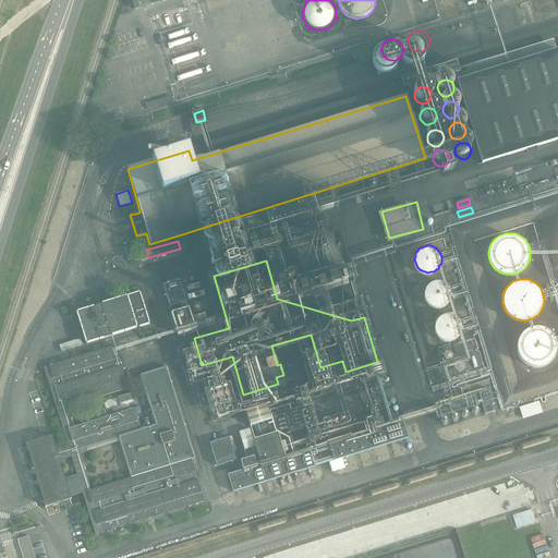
[(162,286),(169,307),(186,302),(180,280),(162,286)]
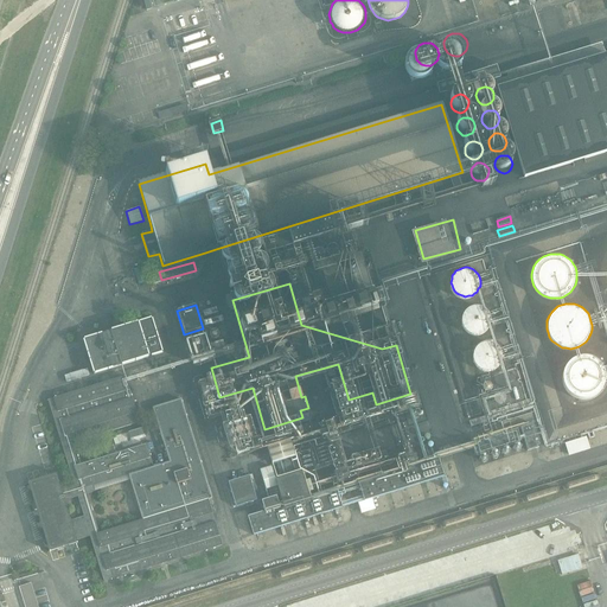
[(491,323),(492,319),(491,315),(491,313),(489,311),(487,308),(485,306),(481,305),(479,305),(475,305),(473,305),(470,306),(467,308),(465,311),(464,313),(462,315),(462,319),(462,323),(464,325),(465,327),(467,330),(470,332),(473,333),(475,333),(479,333),(481,333),(485,332),(487,330),(489,327),(491,325),(491,323)]
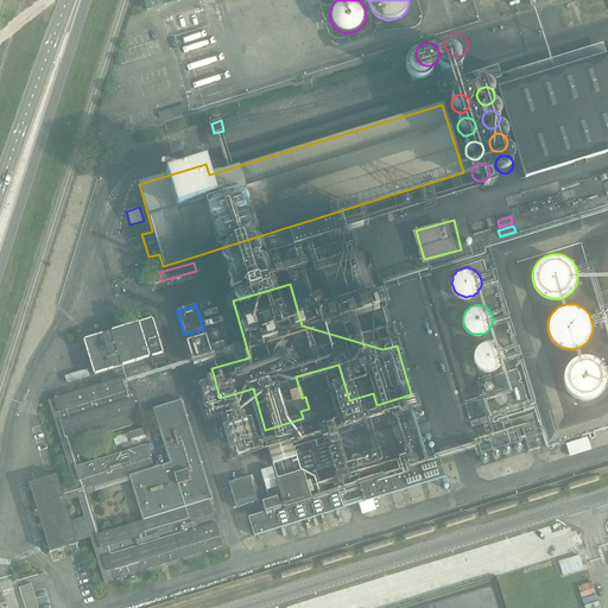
[(83,340),(94,375),(163,354),(152,320),(111,331),(111,333),(102,335),(102,334),(83,340)]
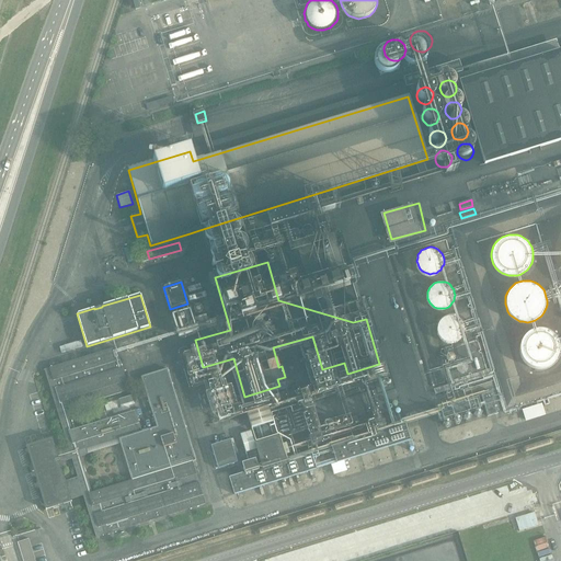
[(368,317),(362,298),(333,307),(336,316),(350,311),(352,316),(358,315),(359,319),(368,317)]
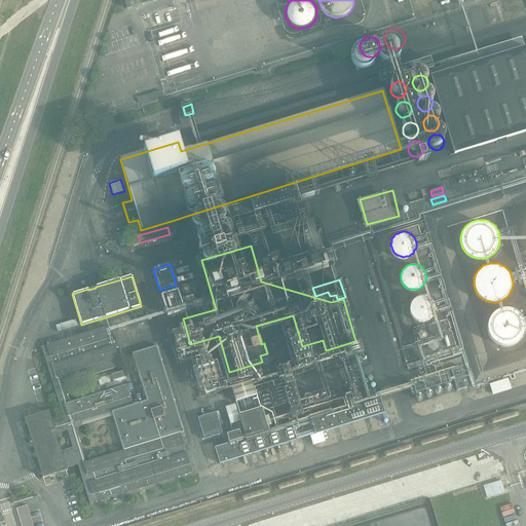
[(160,292),(168,318),(185,313),(177,287),(160,292)]
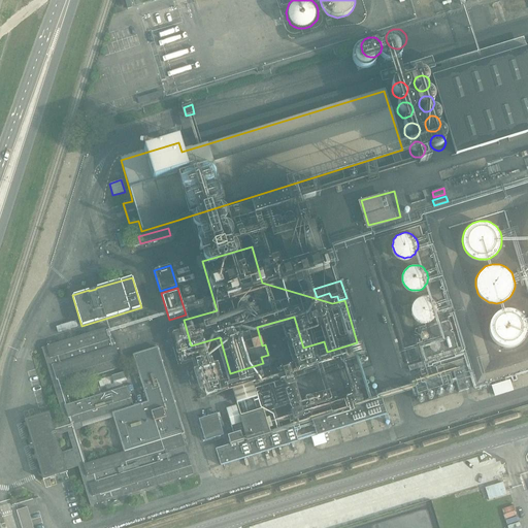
[(437,311),(437,308),(437,306),(436,303),(435,301),(433,299),(431,298),(428,297),(426,296),(423,296),(421,297),(418,298),(416,300),(415,302),(413,304),(413,306),(411,309),(413,311),(414,315),(415,317),(417,319),(419,320),(421,321),(424,322),(426,322),(429,321),(431,320),(433,319),(435,317),(436,314),(437,311)]
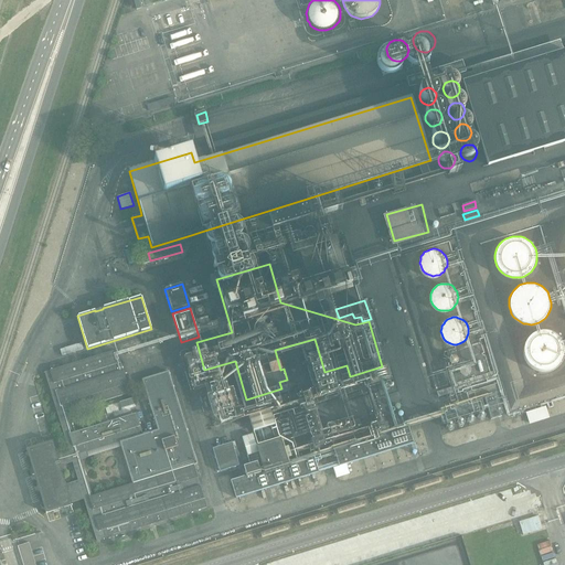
[(564,353),(564,349),(564,345),(563,341),(561,338),(558,334),(555,332),(552,330),(548,329),(544,329),(540,329),(536,330),(533,332),(530,334),(528,338),(525,341),(523,344),(523,349),(523,352),(524,356),(525,360),(528,363),(531,366),(534,369),(537,370),(542,371),(545,371),(550,370),(553,369),(556,366),(560,363),(562,360),(564,356),(564,353)]
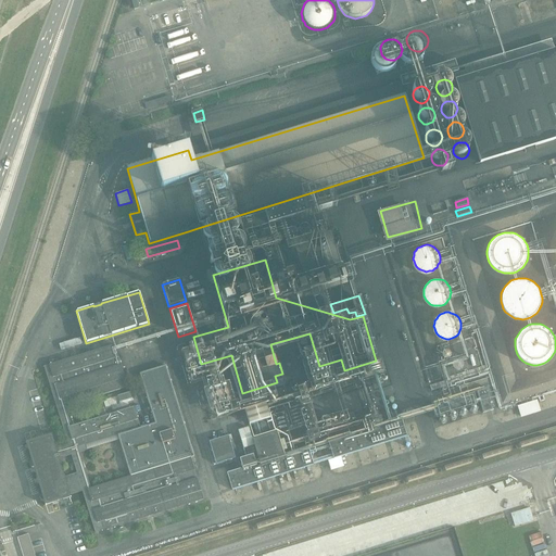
[(467,350),(468,348),(467,345),(466,343),(465,342),(463,342),(460,342),(458,343),(457,344),(456,346),(456,349),(457,350),(458,352),(460,353),(463,353),(465,352),(466,351),(467,350)]
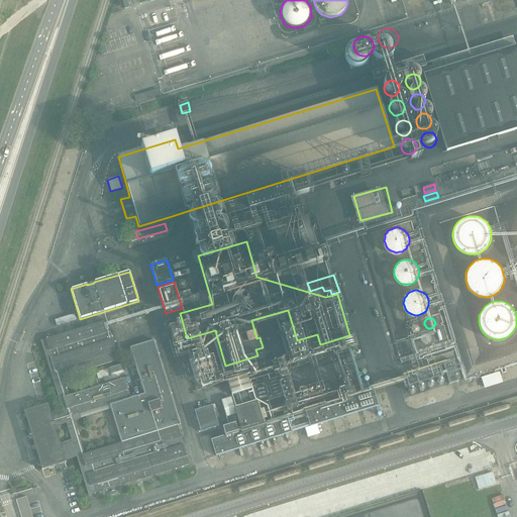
[(63,413),(52,417),(47,405),(24,412),(41,470),(66,462),(65,460),(76,456),(88,496),(90,496),(91,500),(95,499),(93,494),(189,464),(177,425),(180,424),(153,340),(130,347),(144,394),(130,398),(124,379),(67,396),(61,378),(118,359),(106,321),(45,339),(43,335),(40,336),(41,340),(40,341),(63,413)]
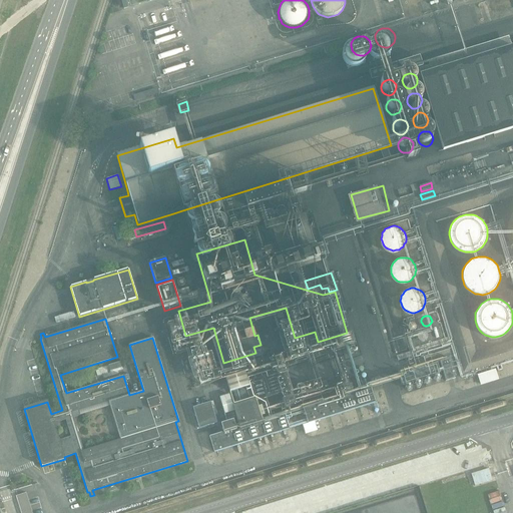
[(417,328),(418,326),(417,324),(416,322),(415,321),(413,321),(411,321),(409,322),(408,323),(407,325),(407,327),(408,329),(409,330),(411,331),(413,331),(415,331),(416,330),(417,328)]
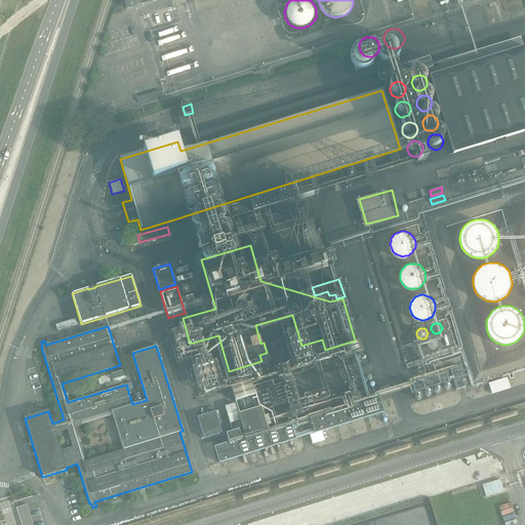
[(452,339),(452,337),(452,335),(451,333),(450,332),(448,332),(446,332),(444,332),(443,334),(442,336),(442,337),(442,339),(444,341),(445,342),(447,342),(449,341),(451,340),(452,339)]
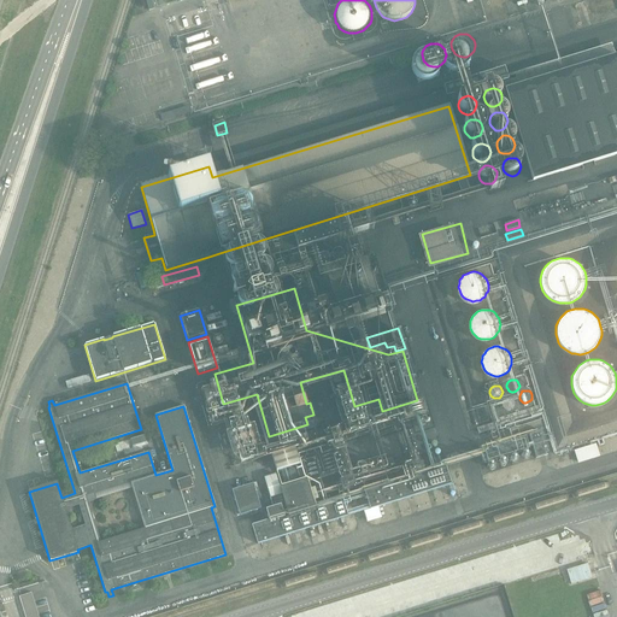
[(515,400),(515,398),(513,397),(511,394),(509,394),(506,394),(504,395),(503,398),(503,400),(503,403),(504,405),(506,406),(509,406),(511,406),(512,405),(513,404),(515,400)]
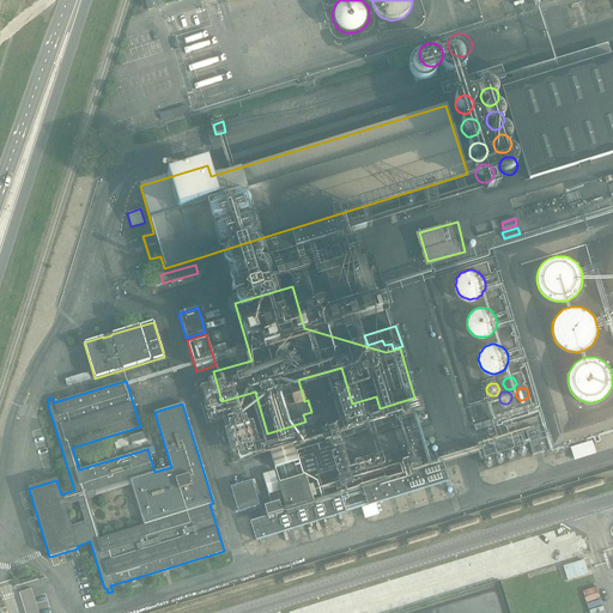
[(495,406),(495,404),(495,401),(492,400),(491,399),(489,398),(486,399),(484,400),(483,401),(483,404),(483,406),(484,408),(485,410),(487,411),(490,411),(492,410),(493,408),(495,406)]
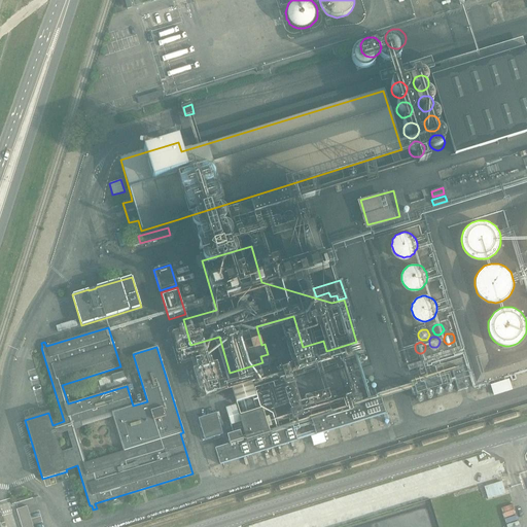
[(409,372),(424,366),(422,361),(408,366),(409,372)]
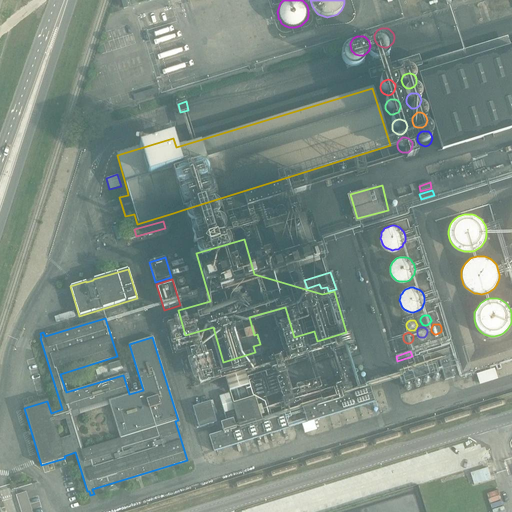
[(438,361),(445,381),(455,378),(448,358),(438,361)]
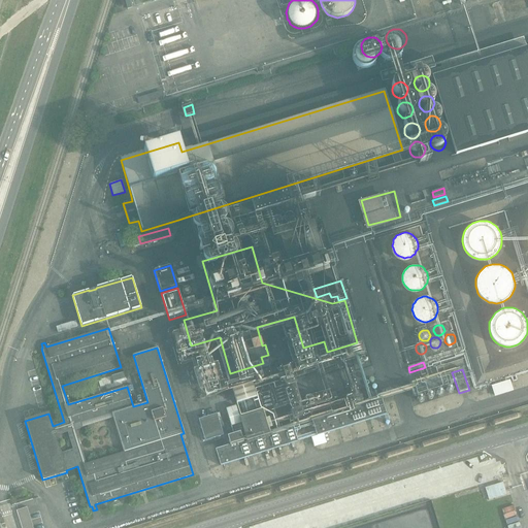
[(414,397),(454,384),(451,373),(410,386),(414,397)]
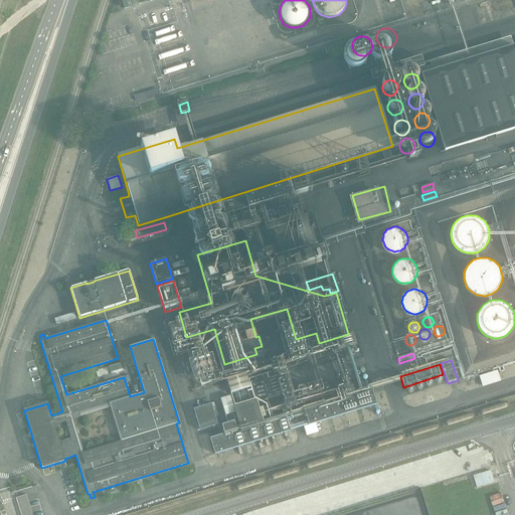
[(498,370),(480,375),(483,385),(501,380),(498,370)]
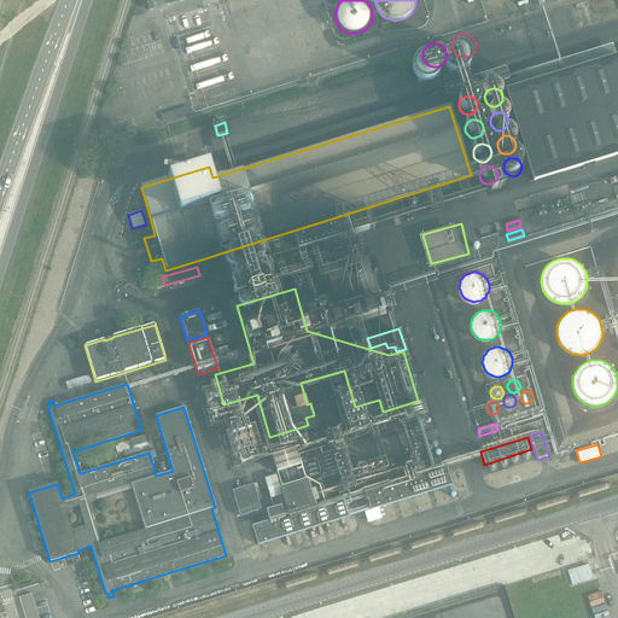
[(371,512),(452,485),(445,466),(374,489),(373,485),(374,485),(374,484),(363,487),(371,512)]
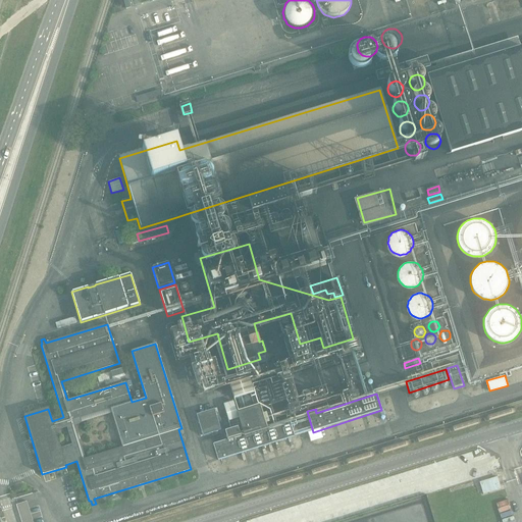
[(218,461),(294,437),(289,422),(266,428),(259,406),(237,413),(244,435),(240,436),(238,427),(224,431),(227,440),(213,445),(218,461)]
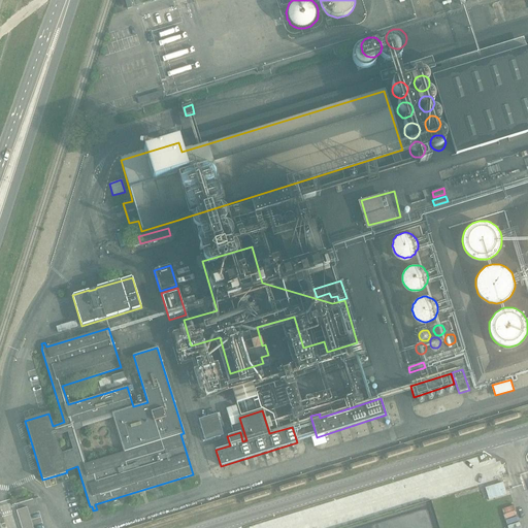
[(205,440),(225,435),(219,413),(199,419),(205,440)]
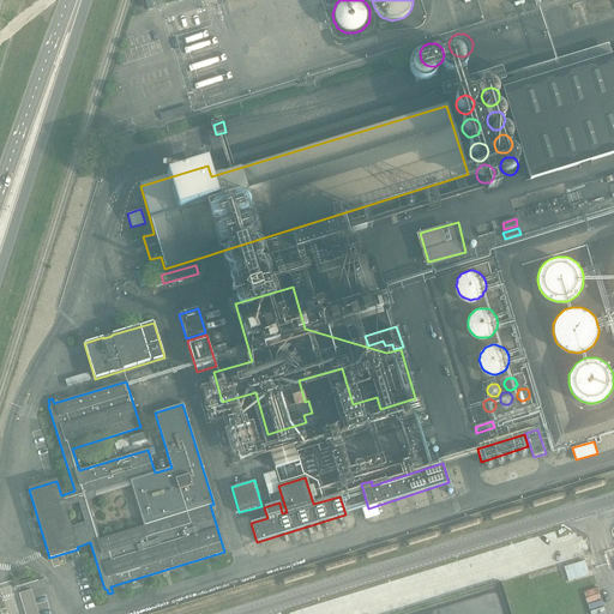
[(591,558),(564,566),(569,581),(596,572),(591,558)]
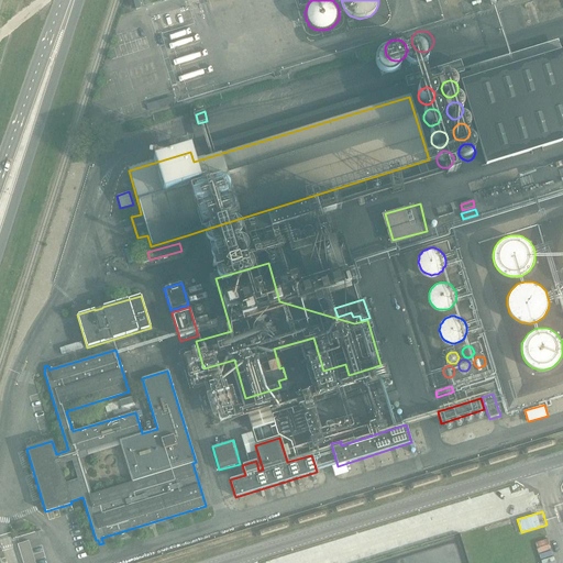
[(552,562),(545,539),(472,562),(552,562)]
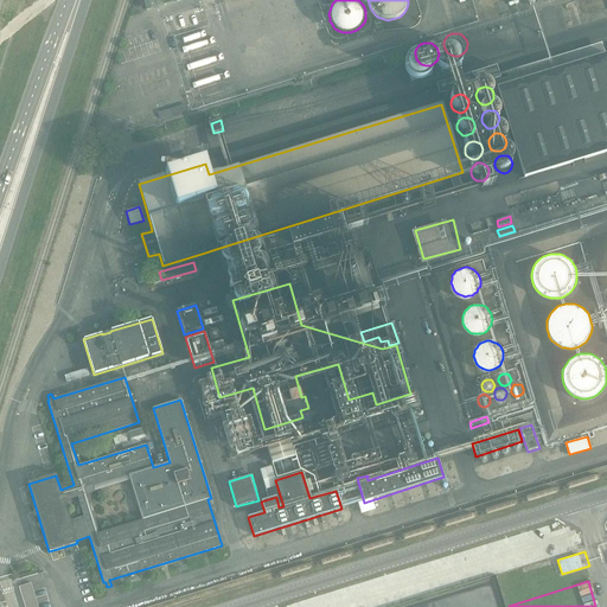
[(39,606),(32,583),(18,587),(24,606),(39,606)]
